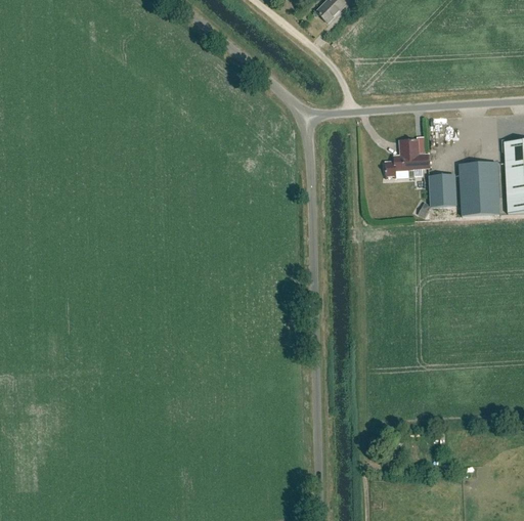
[(326,0),(316,11),(329,23),(345,5),(340,0),(326,0)]
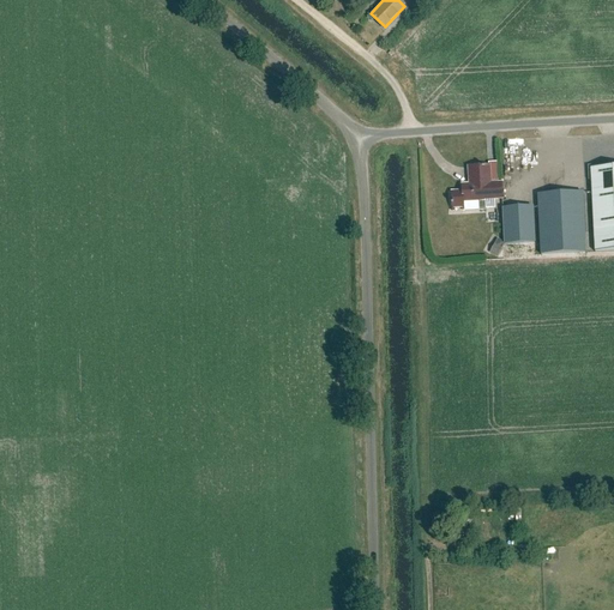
[(489,181),(488,163),(469,164),(470,182),(462,182),(462,189),(451,189),(452,204),(463,204),(463,199),(479,199),(479,207),(485,206),(485,195),(503,195),(501,181),(489,181)]
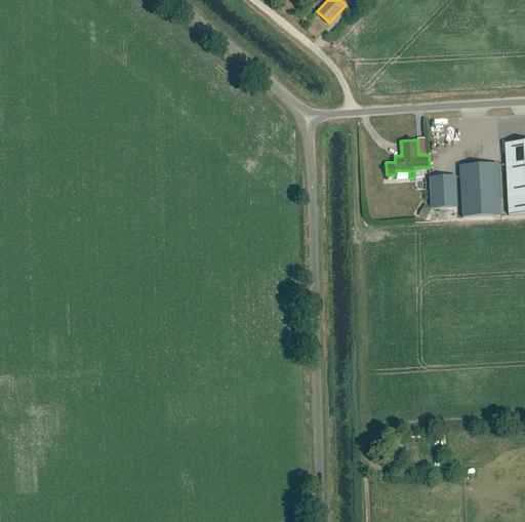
[(509,213),(524,211),(524,139),(505,142),(509,213)]
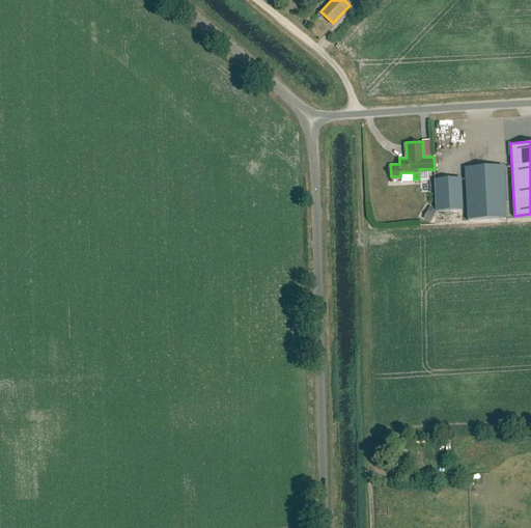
[(468,218),(506,216),(504,164),(465,166),(468,218)]
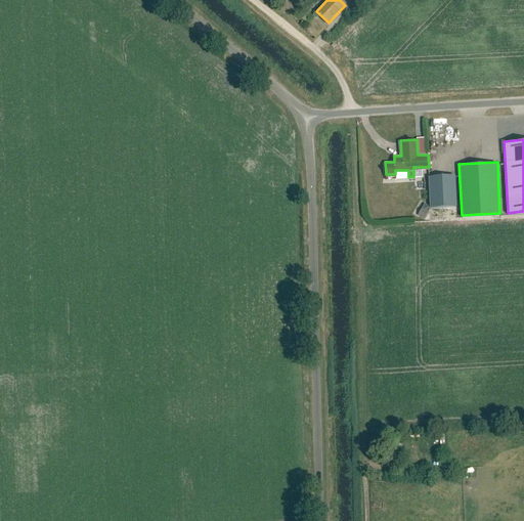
[(431,206),(456,205),(454,174),(430,175),(431,206)]
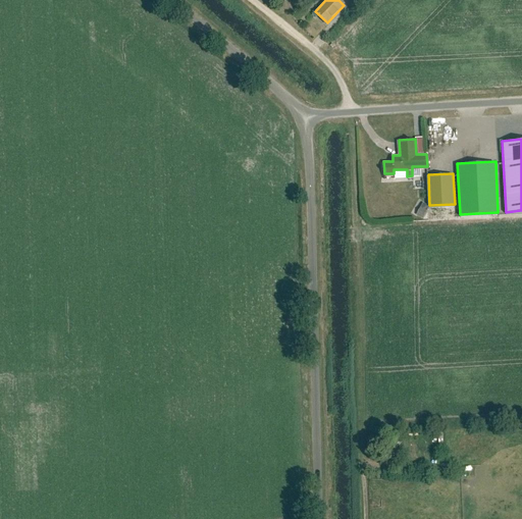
All buildings are outlined.
